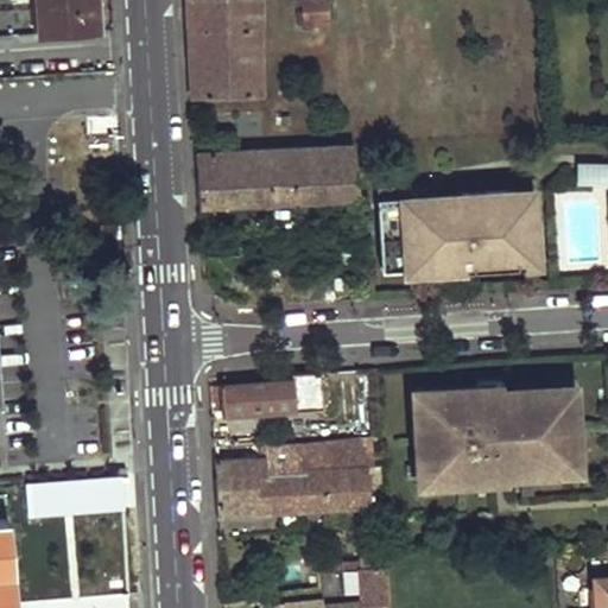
[(33,0),(37,32),(101,27),(100,0),(33,0)]
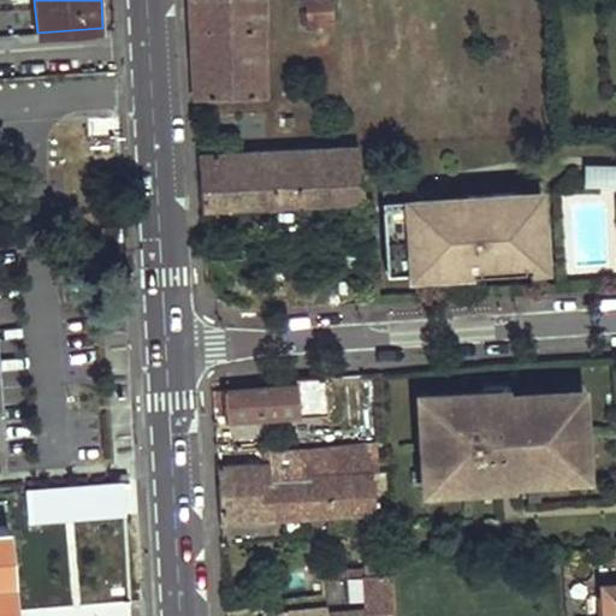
[(259,0),(188,0),(194,102),(265,99),(259,0)]
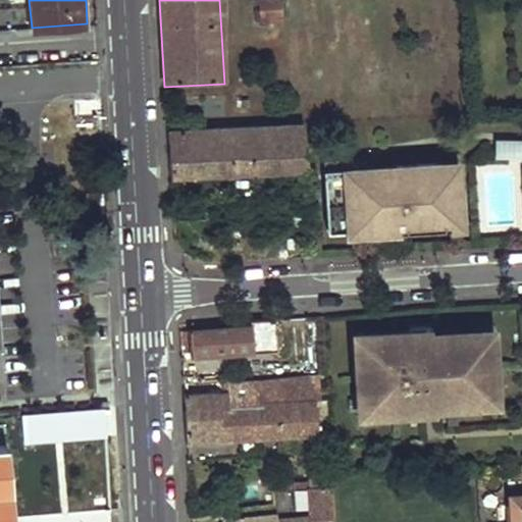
[(281,0),(258,0),(259,23),(282,22),(281,0)]
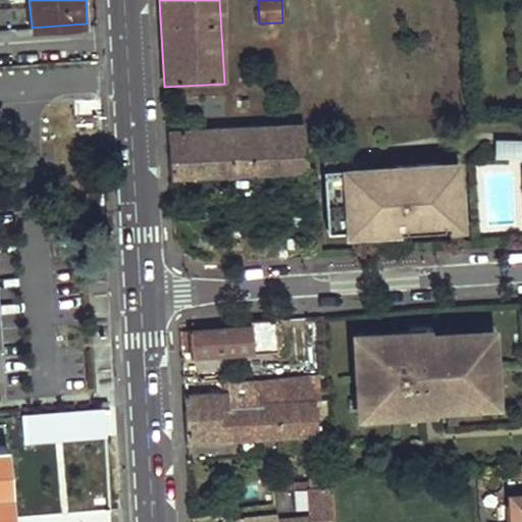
[(305,126),(283,127),(284,173),(308,172),(307,170),(305,126)]
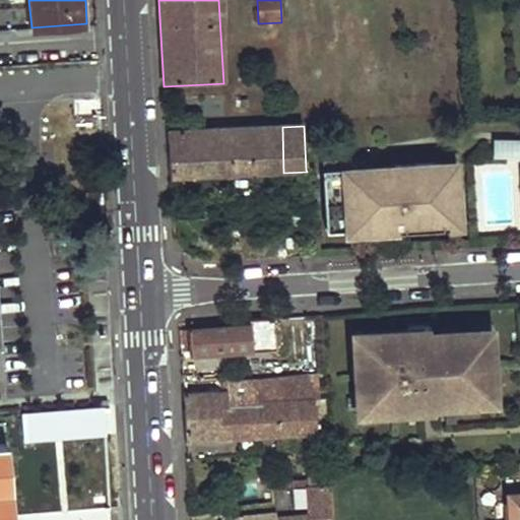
[(282,127),(167,132),(169,161),(170,178),(283,173),(282,127)]
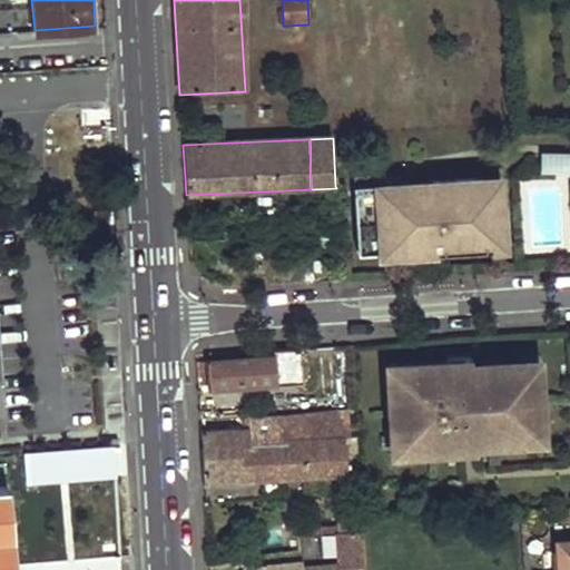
[(569,154),(542,155),(542,169),(569,169),(569,154)]
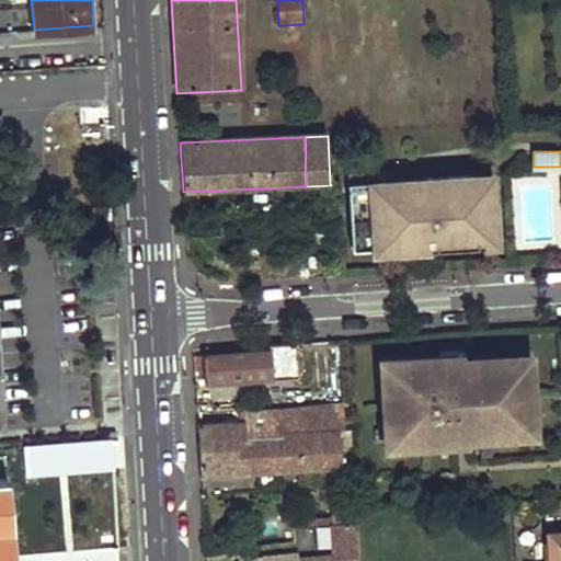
[(477,178),(348,184),(352,251),(376,249),(376,253),(476,248),(476,243),(496,242),(494,210),(479,210),(477,178)]
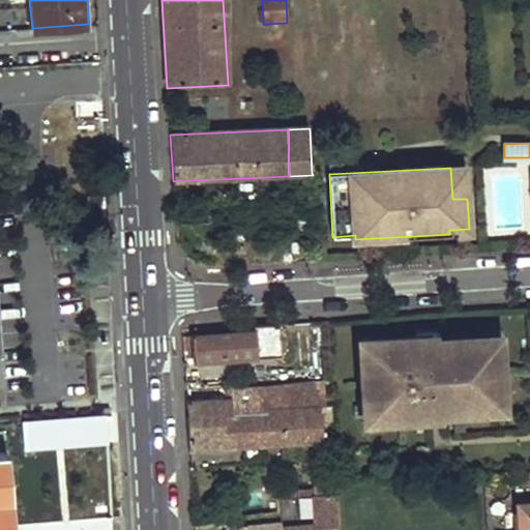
[(195,362),(286,355),(283,326),(258,327),(258,332),(194,336),(195,362)]
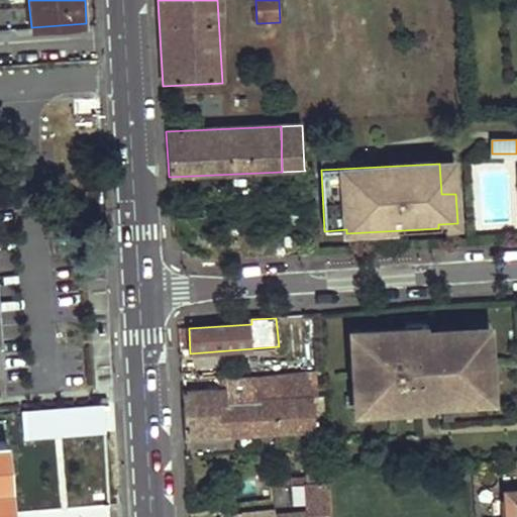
[(416,333),(416,328),(360,331),(362,342),(351,343),(355,409),(392,406),(393,410),(418,409),(417,405),(430,404),(474,402),(473,387),(490,386),(487,344),(471,345),(470,330),(426,332),(416,333)]
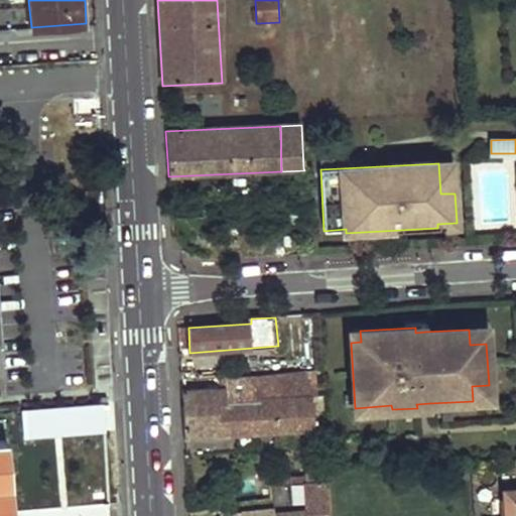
[(486,344),(486,329),(469,330),(470,345),(486,344)]
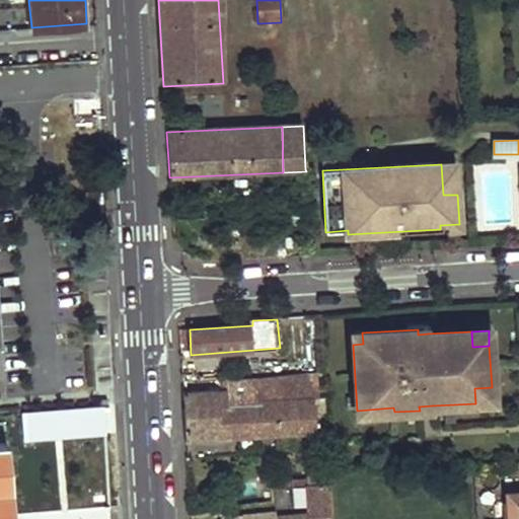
[(363,344),(362,332),(352,334),(353,345),(363,344)]
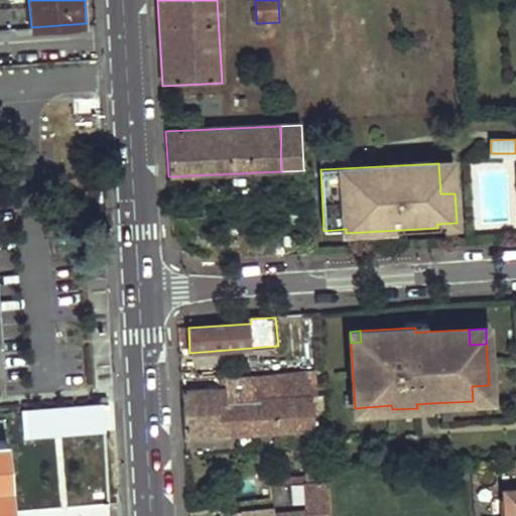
[(215,404),(252,402),(250,378),(213,380),(213,388),(215,404)]
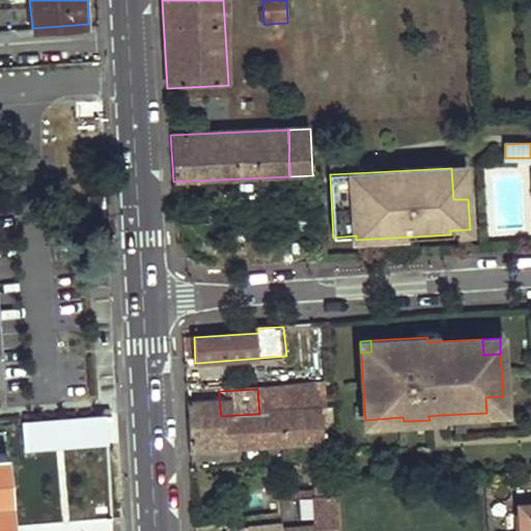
[(503,412),(503,396),(485,397),(486,413),(503,412)]
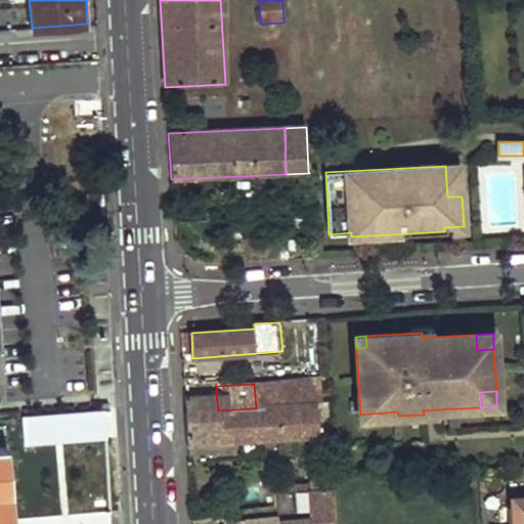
[(185,447),(320,441),(316,405),(256,408),(218,410),(216,394),(183,397),(185,447)]
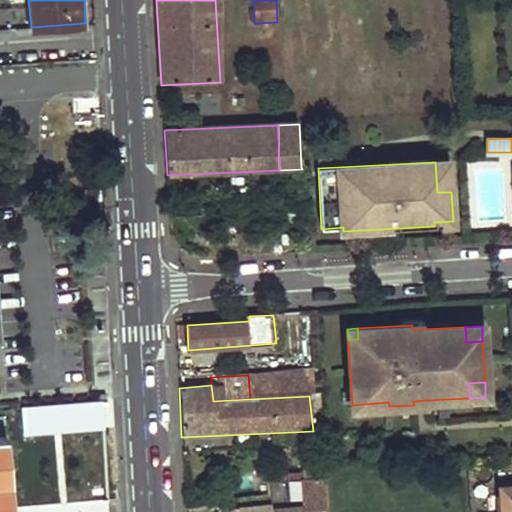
[(46,503),(118,499),(116,449),(111,449),(109,406),(22,411),(23,444),(11,445),(13,485),(45,484),(46,503)]
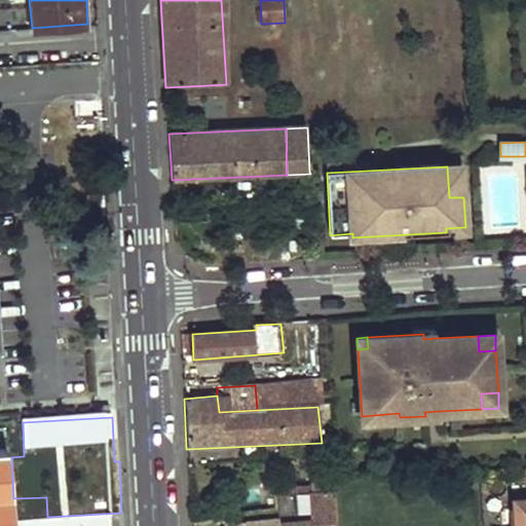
[(0,439),(0,525),(9,525),(3,439),(0,439)]
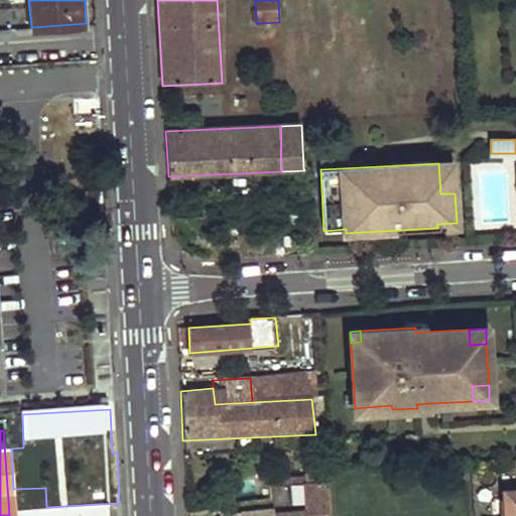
[(330,515),(327,480),(304,483),(306,513),(281,515),(280,515),(330,515)]
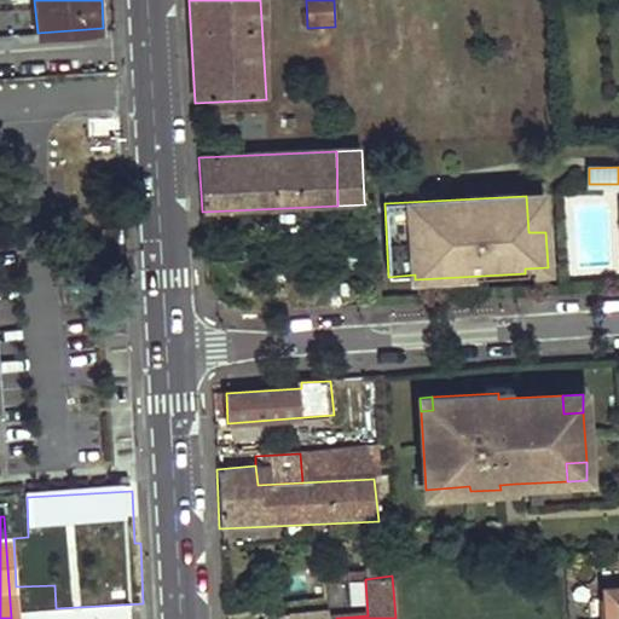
[(609,596),(602,596),(603,618),(617,618),(617,615),(611,614),(609,596)]
